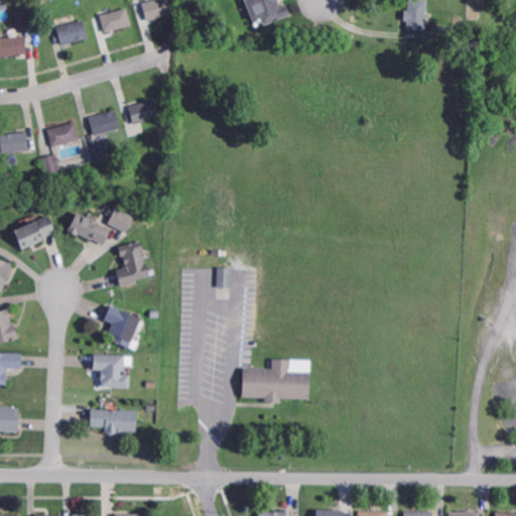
[(148,21),(143,4),(156,0),(170,0),(174,14),(148,21)]
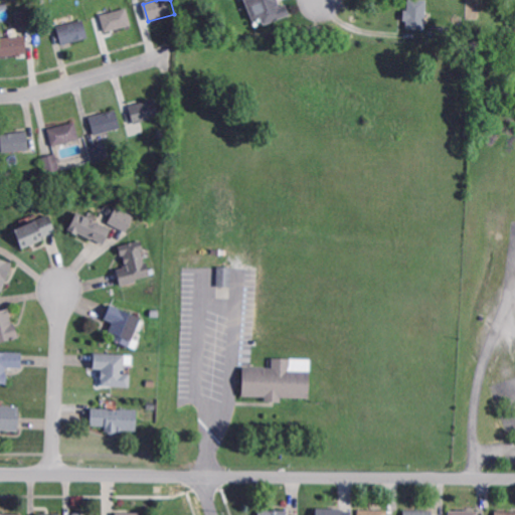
[(278,0),(280,5),(278,5),(280,9),(286,6),(290,16),(263,26),(260,18),(252,21),(243,0),(278,0)]
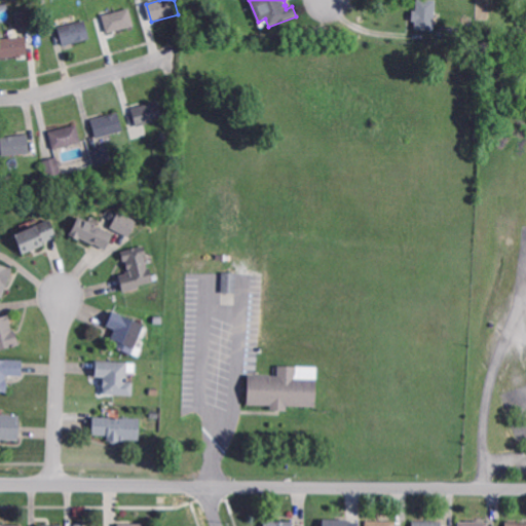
[(434,33),(415,32),(416,23),(412,23),(412,13),(416,13),(417,1),(436,3),(434,33)]
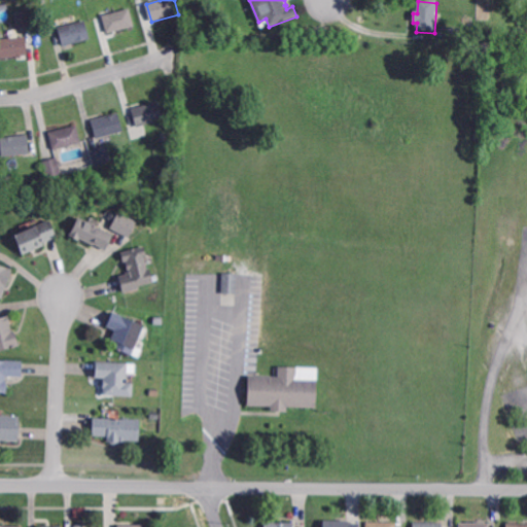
[(16,29),(14,12),(31,10),(33,27),(16,29)]
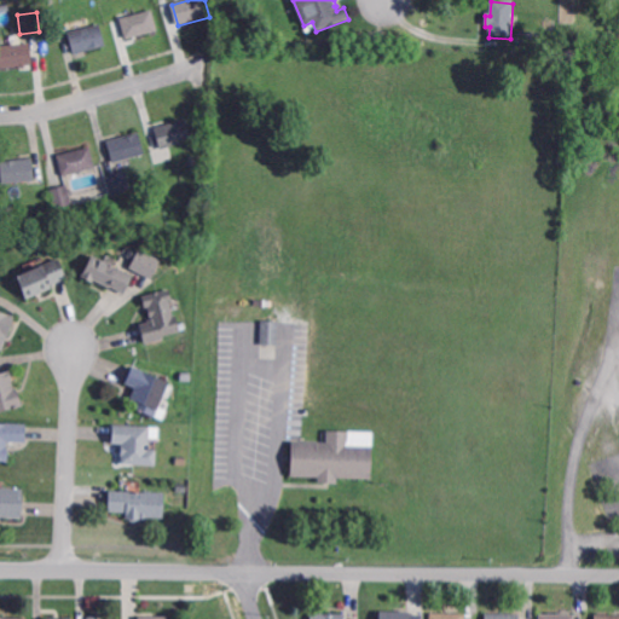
[(127,41),(121,21),(154,12),(158,33),(127,41)]
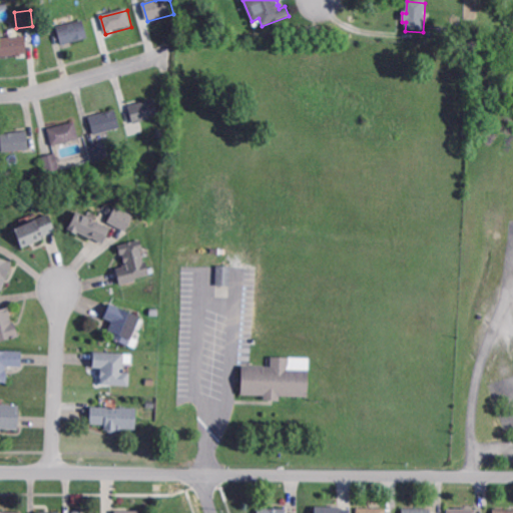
[(62,47),(57,29),(84,21),(89,39),(62,47)]
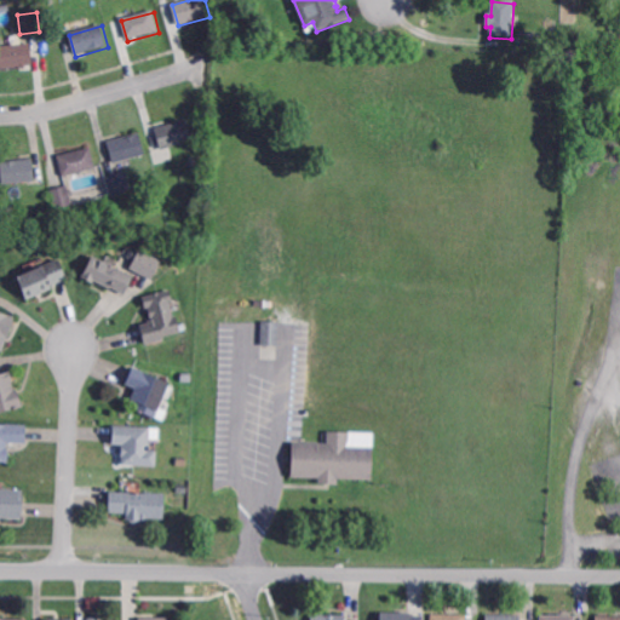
[(26,69),(21,69),(19,67),(0,69),(0,46),(30,42),(33,65),(26,65),(26,69)]
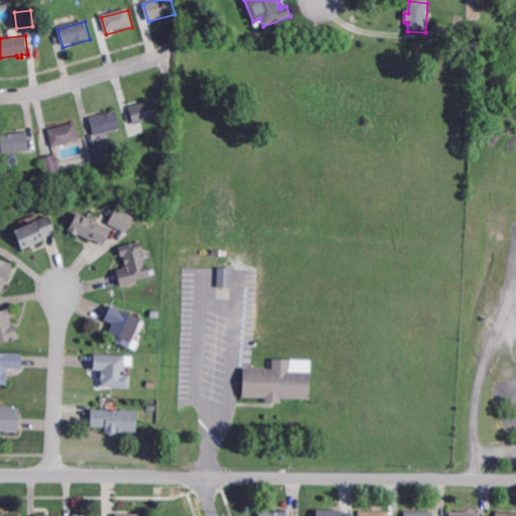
[(135,126),(130,108),(156,101),(161,119),(135,126)]
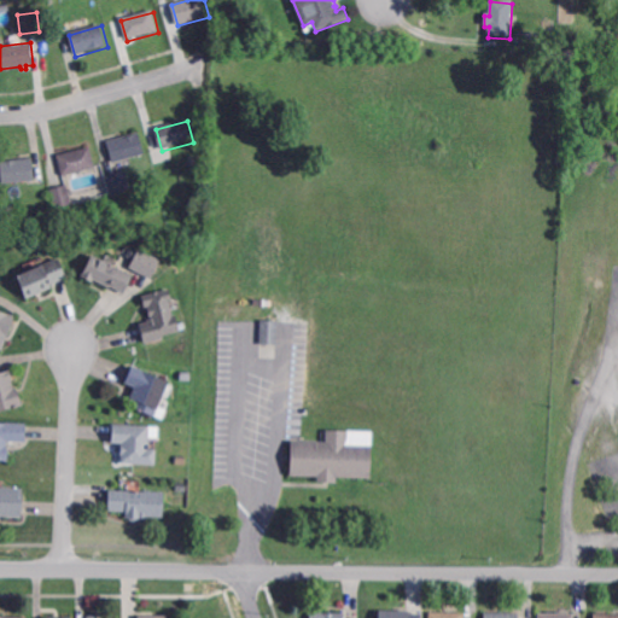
[(115,167),(109,145),(140,135),(146,158),(115,167)]
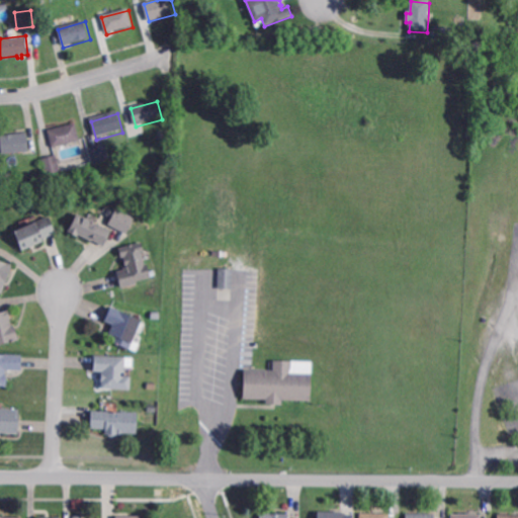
[(53,148),(48,131),(75,123),(80,141),(53,148)]
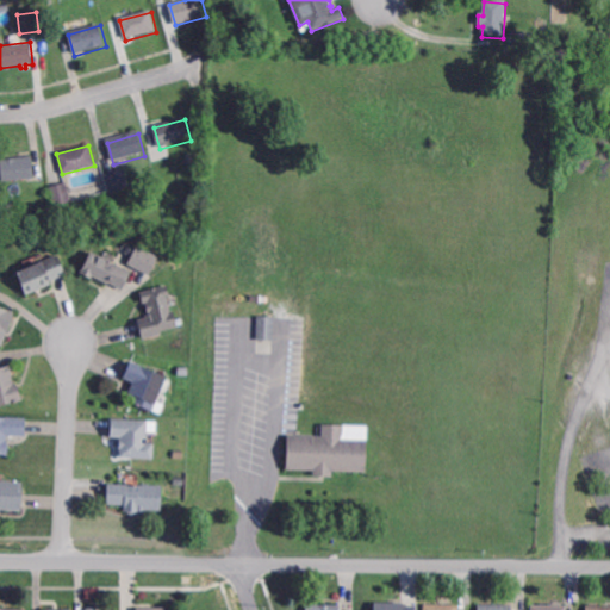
[(5,185),(1,162),(35,157),(37,180),(5,185)]
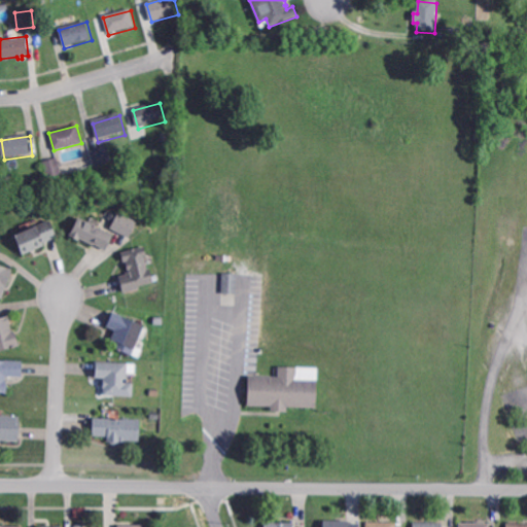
[(47,179),(42,162),(57,157),(62,175),(47,179)]
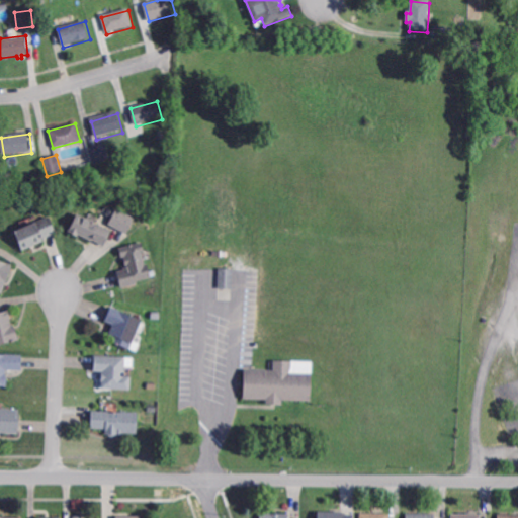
[(115,175),(113,168),(120,167),(122,174),(115,175)]
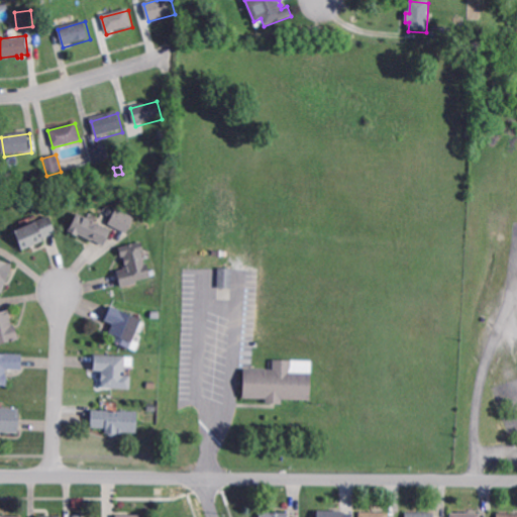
[(127,232),(110,223),(117,209),(134,217),(127,232)]
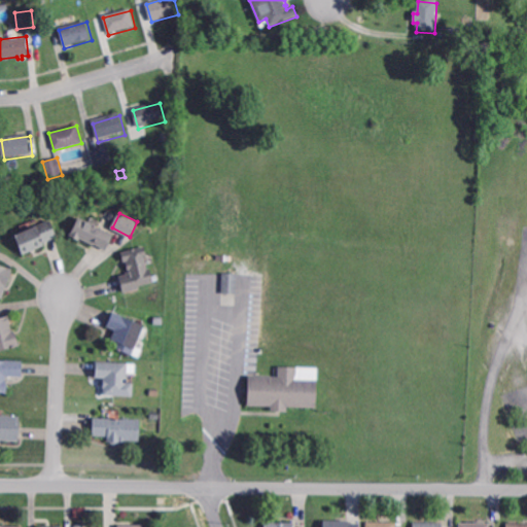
[(105,252),(93,246),(92,247),(78,240),(77,242),(68,237),(77,219),(112,237),(105,252)]
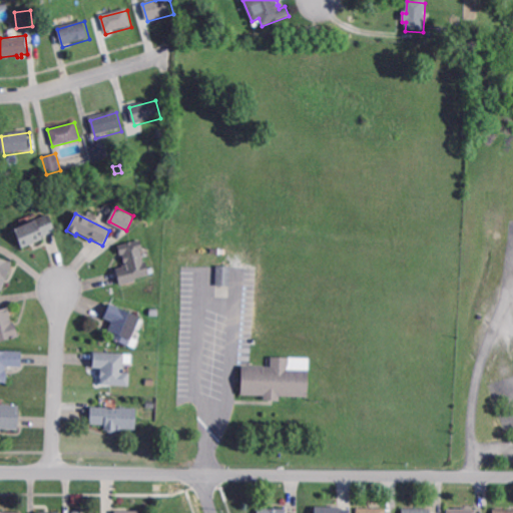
[(21,249),(13,230),(47,215),(54,233),(42,238),(43,240),(21,249)]
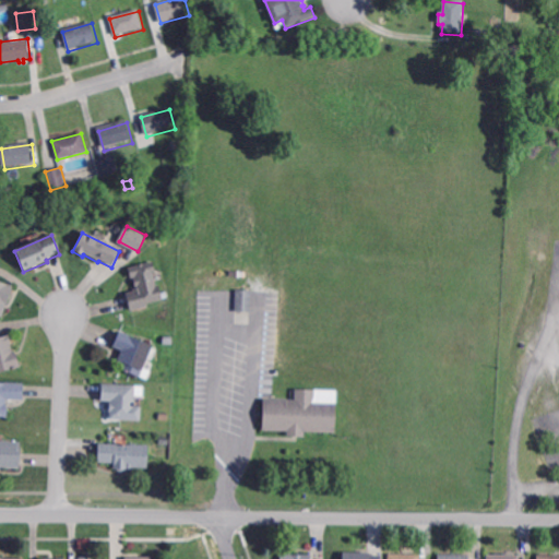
[(157,285),(159,285),(161,294),(166,293),(167,297),(163,298),(163,300),(149,304),(150,308),(130,312),(126,294),(134,292),(133,288),(135,288),(133,278),(131,280),(129,266),(153,261),(155,270),(154,271),(157,285)]
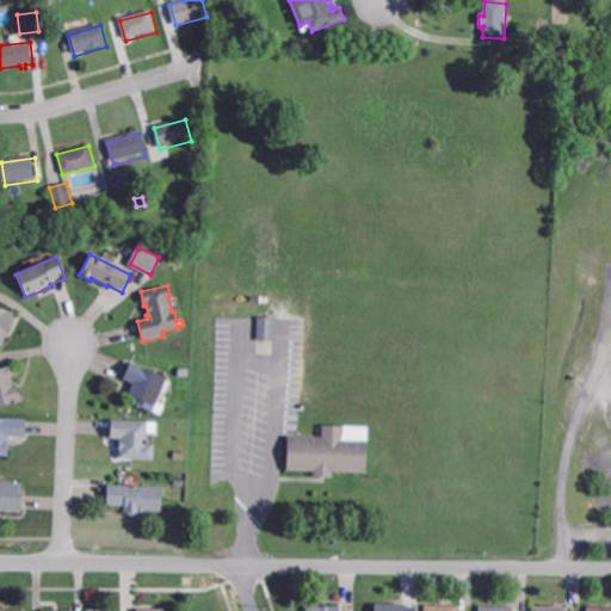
[(8,333),(7,332),(2,347),(0,346),(0,308),(16,313),(8,333)]
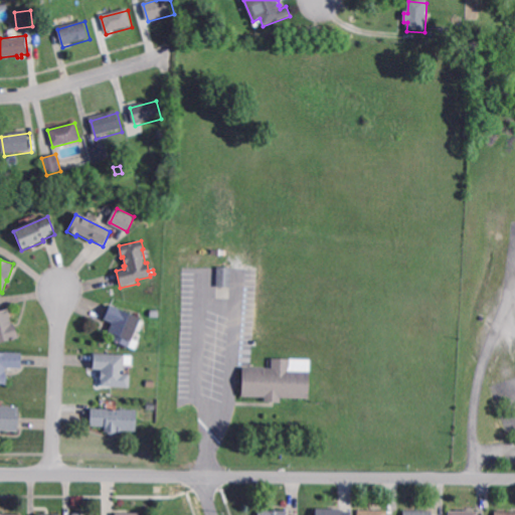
[(232,287),(217,286),(218,266),(233,267),(232,287)]
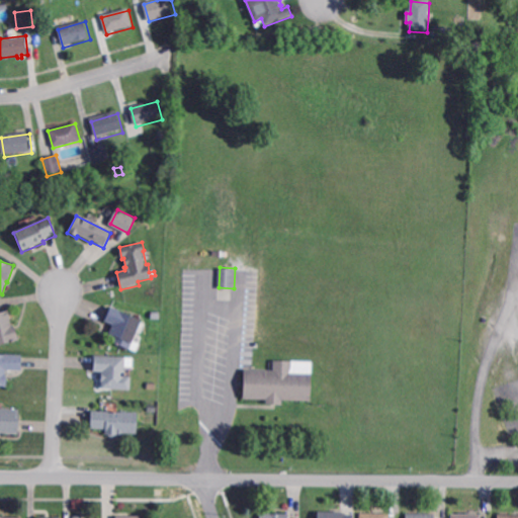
[(140,334),(137,333),(134,340),(140,343),(136,352),(111,342),(113,337),(108,335),(112,325),(104,321),(110,307),(142,320),(141,323),(145,324),(140,334)]
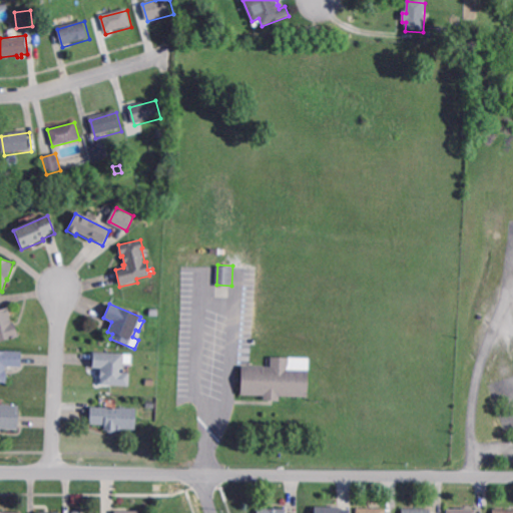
[(12,324),(14,324),(18,339),(0,344),(0,311),(8,309),(12,324)]
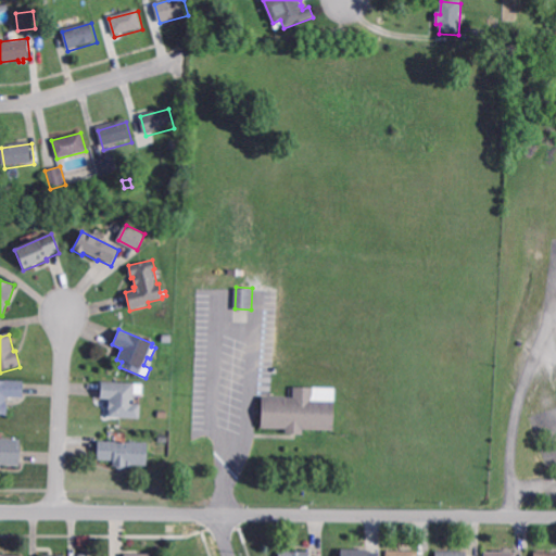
[(23,399),(5,397),(5,402),(8,402),(8,415),(0,414),(0,380),(23,381),(23,399)]
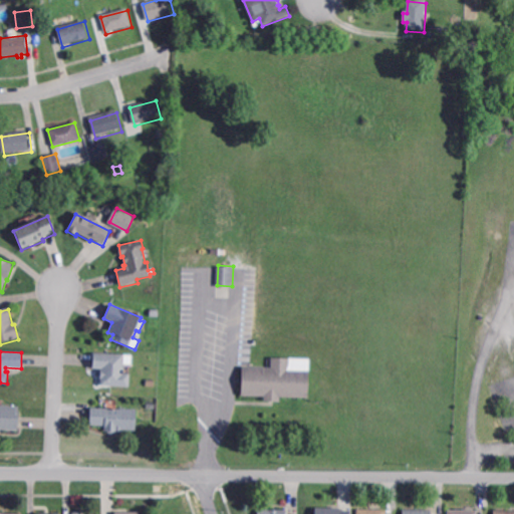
[(130,387),(100,386),(101,379),(100,379),(101,369),(93,369),(93,353),(124,355),(123,373),(130,374),(130,387)]
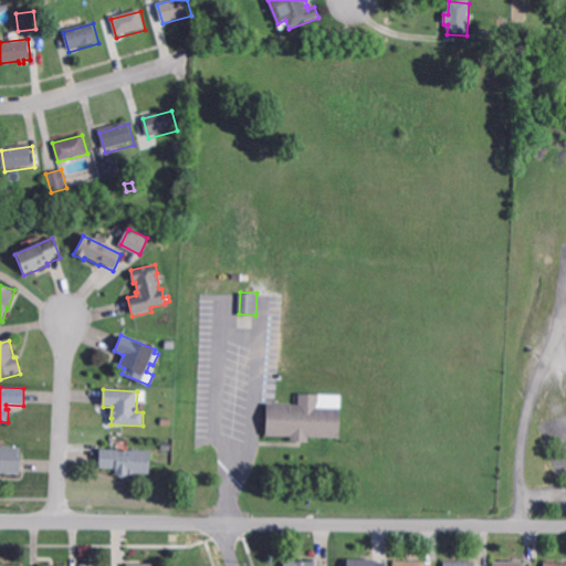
[(320,405),(342,406),(341,437),(310,436),(310,441),(292,441),(292,436),(266,435),(268,402),(300,404),(300,392),(321,394),(320,405)]
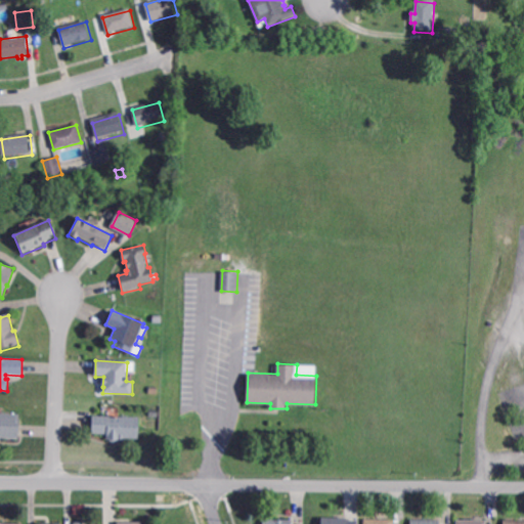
[(157,395),(149,395),(149,387),(158,388),(157,395)]
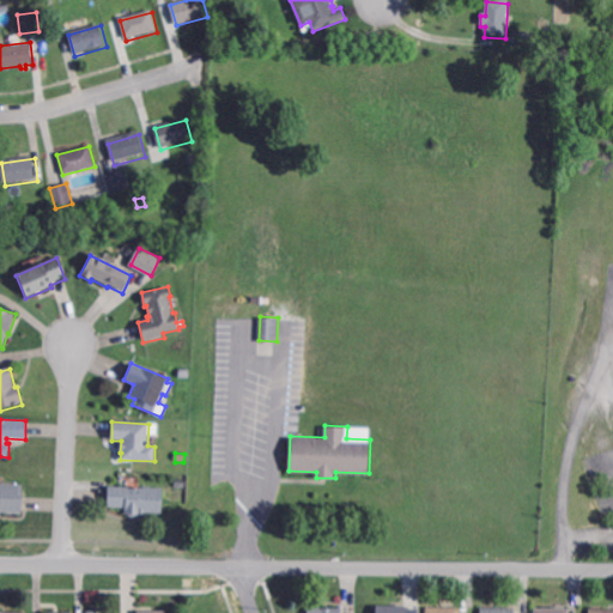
[(184,490),(175,489),(176,479),(186,480),(184,490)]
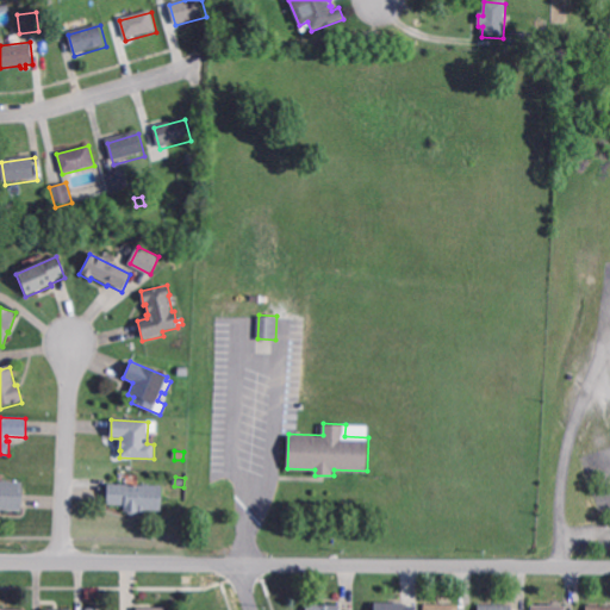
[(22,510),(0,510),(0,481),(23,483),(22,510)]
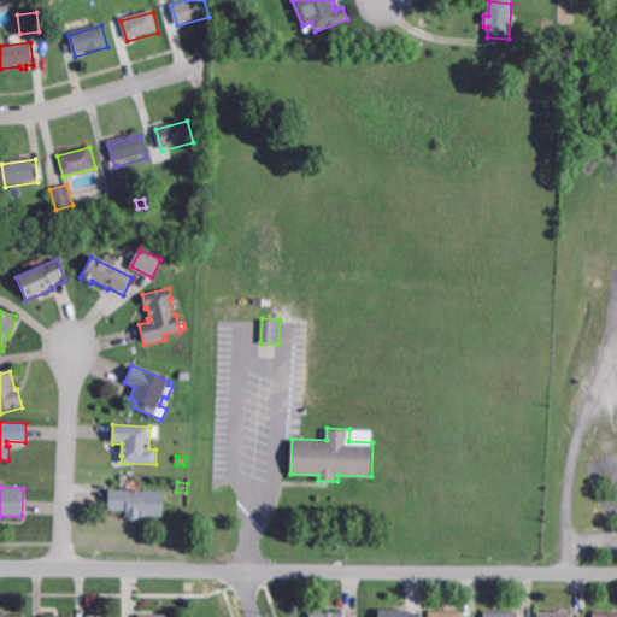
[(164,521),(148,519),(148,523),(127,522),(127,515),(109,515),(110,493),(165,495),(164,521)]
